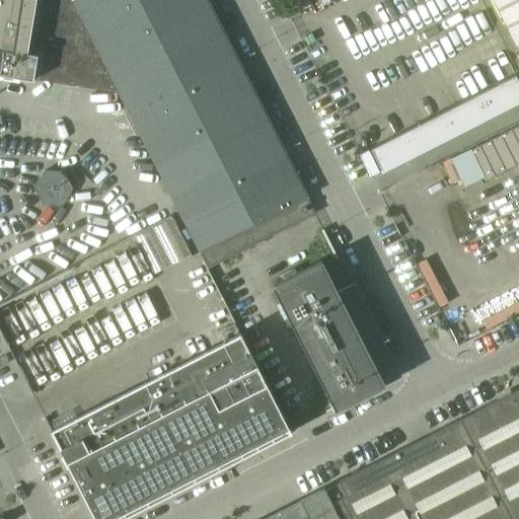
[(307,197),(237,60),(206,0),(0,0),(0,72),(117,92),(207,269),(250,246),(243,231),(283,210),(306,199),(306,198),(307,197)]
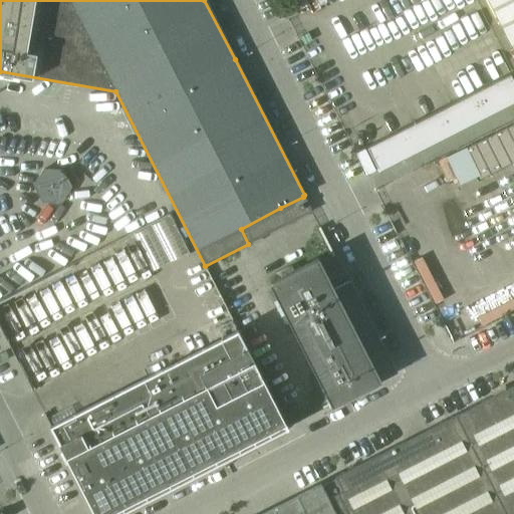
[(513,0),(488,0),(513,51),(513,0)]
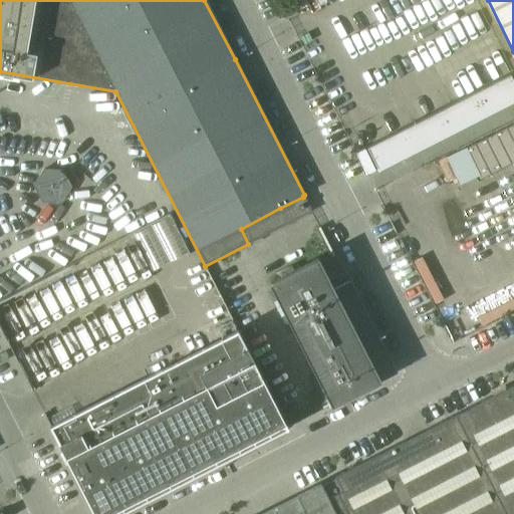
[(487,113),(513,99),(513,82),(510,74),(474,92),(486,116),(488,115),(487,113)]
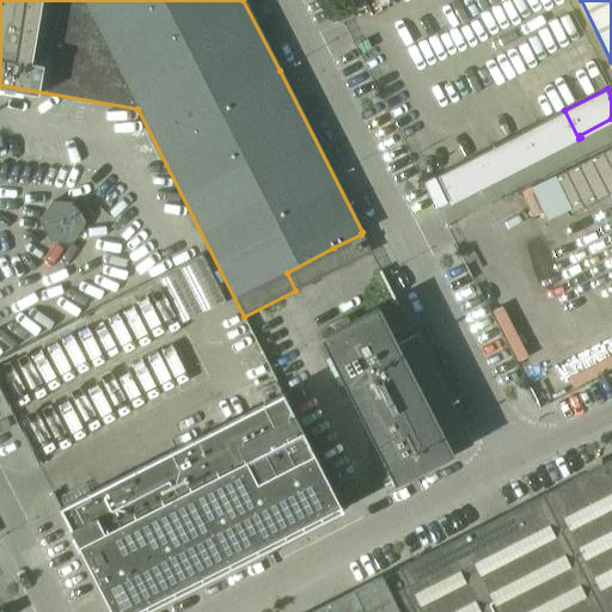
[(537,157),(575,138),(576,140),(579,139),(564,110),(524,130),(537,157)]
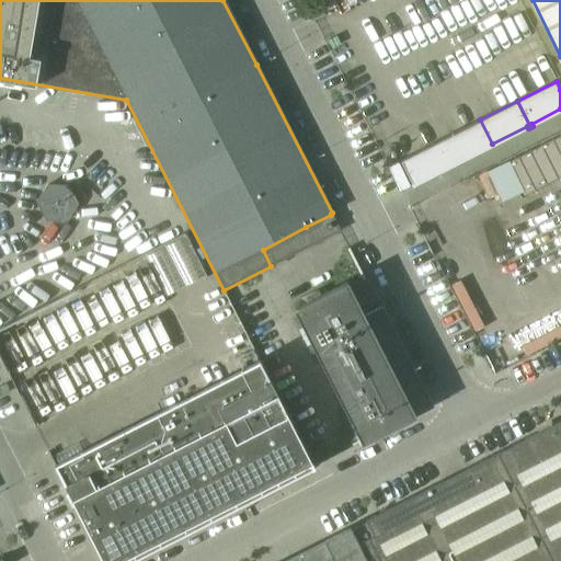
[(492,144),(480,119),(443,138),(456,164),(459,163),(458,161),(492,144)]
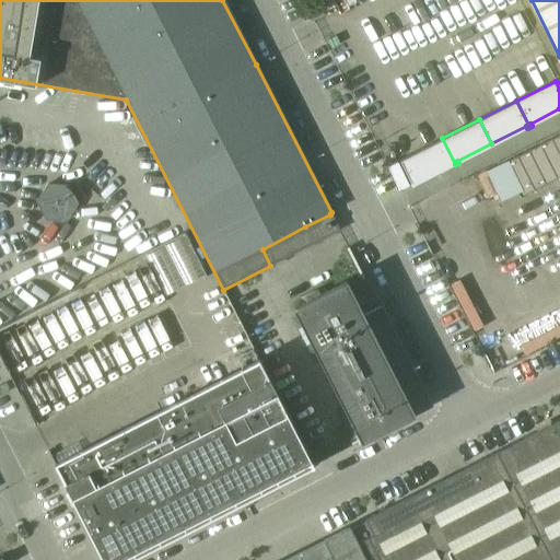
[(559,137),(478,170),(491,202),(559,175),(559,137)]
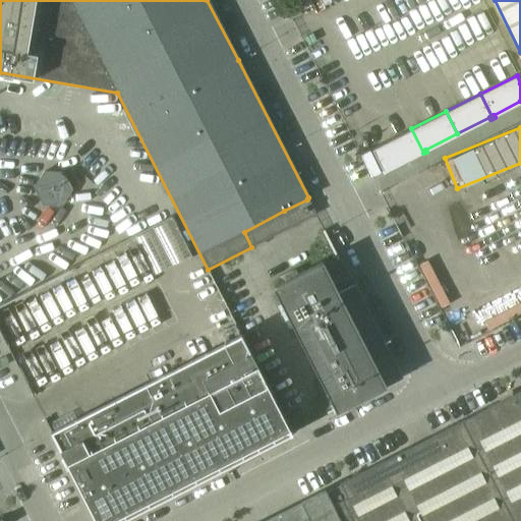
[(423,153),(411,128),(371,150),(382,169),(380,170),(382,174),(386,172),(385,170),(420,152),(421,154),(423,153)]
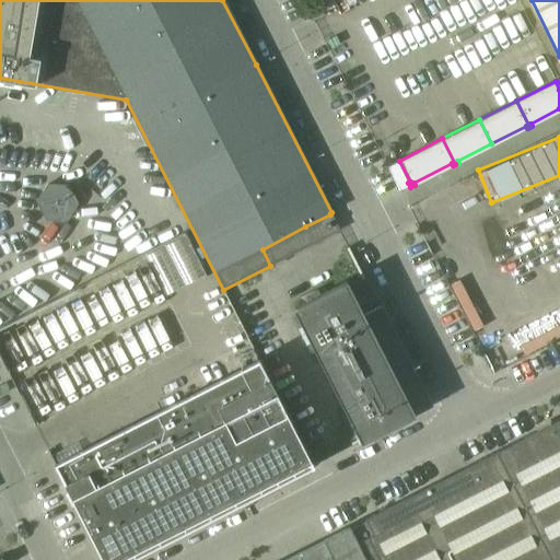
[(47,185),(36,202),(45,220),(66,221),(77,205),(68,186),(47,185)]
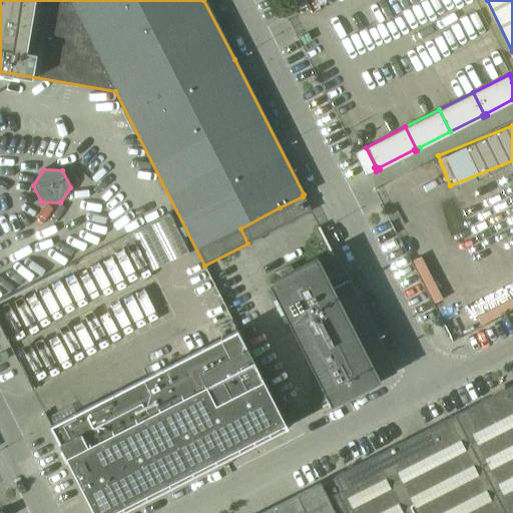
[(303,196),(280,207),(288,223),(311,211),(303,196)]
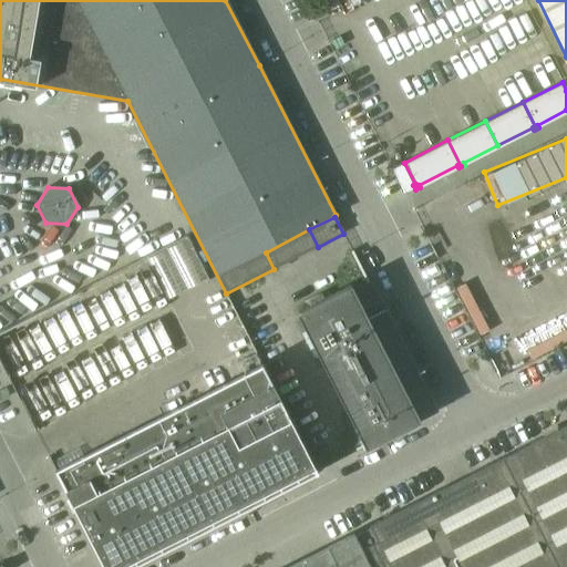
[(435,412),(383,310),(367,319),(350,286),(297,312),(367,447),(435,412)]
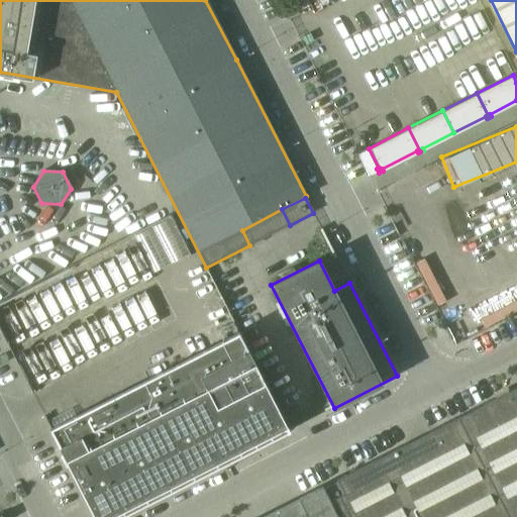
[(49,429),(94,516),(120,516),(289,431),(238,332),(49,429)]
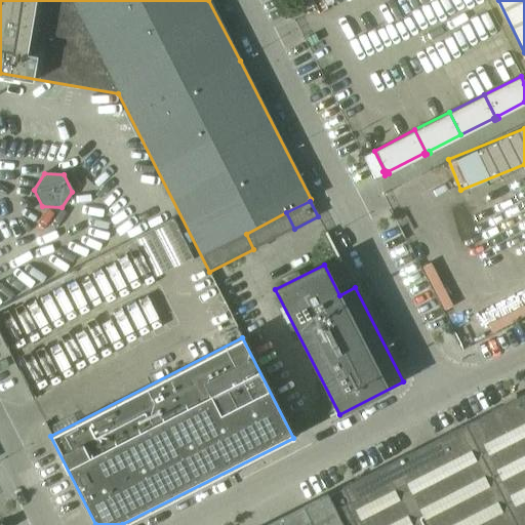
[(524,524),(524,393),(341,487),(342,489),(328,496),(342,524),(524,524)]
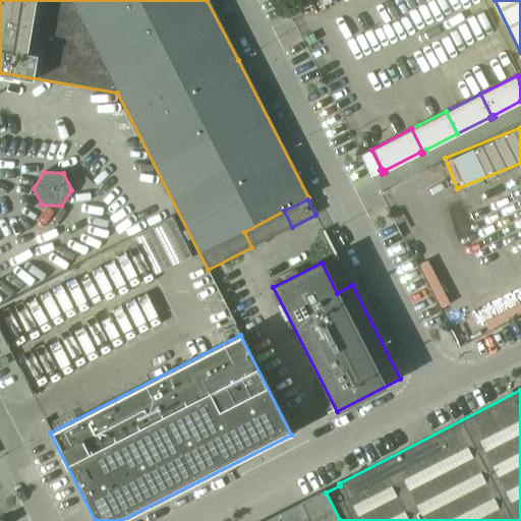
[(325,490),(265,520),(340,520),(326,493),(325,490)]
